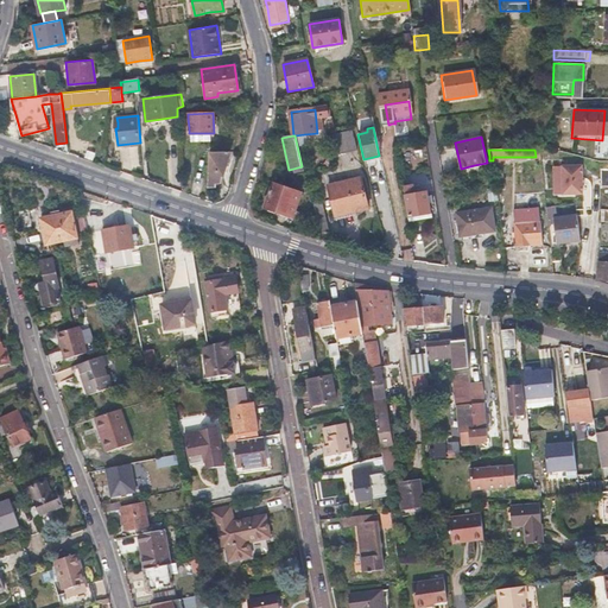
[(208,183),(211,184),(215,185),(220,184),(229,153),(210,153),(208,183)]
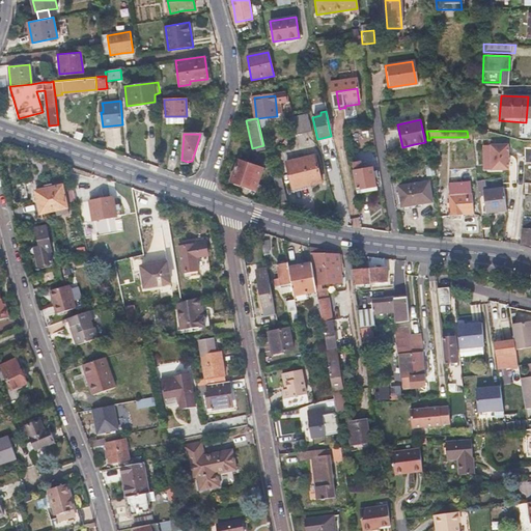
[(252,188),(256,189),(259,190),(260,185),(257,184),(262,168),(238,160),(230,182),(252,189),(252,188)]
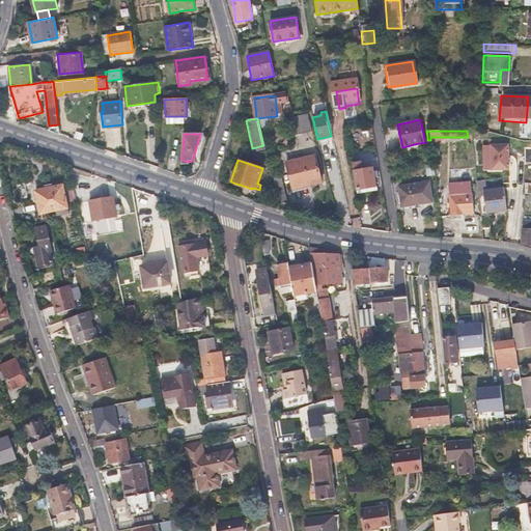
[(294,195),(307,192),(322,189),(315,162),(287,168),(294,195)]
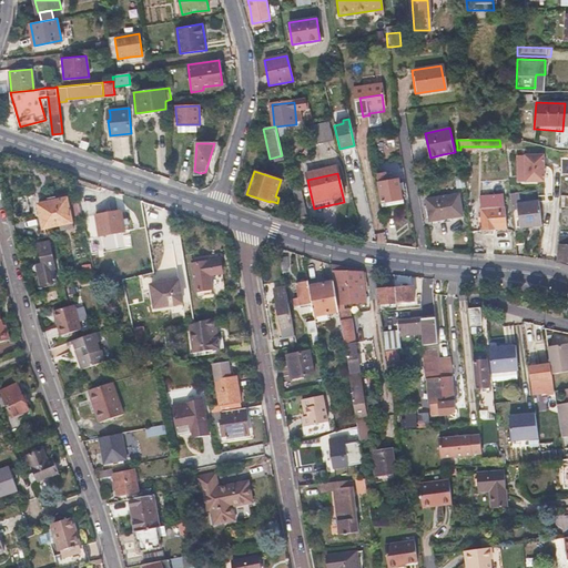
[(391,201),(395,200),(401,200),(396,180),(386,181),(384,173),(375,175),(382,208),(392,205),(391,201)]
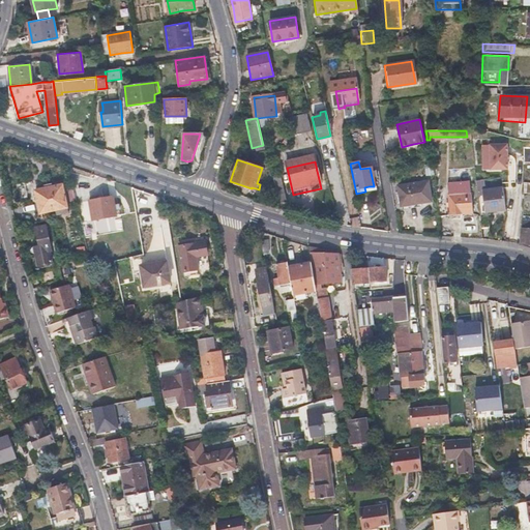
[(401,207),(415,205),(431,203),(428,182),(398,186),(401,207)]
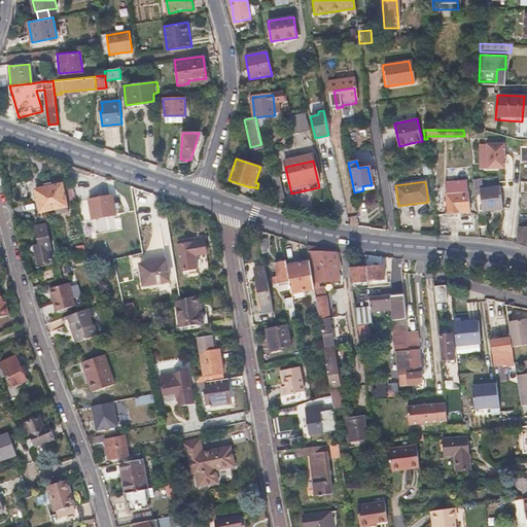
[(66,206),(64,195),(61,182),(34,189),(40,212),(66,206)]
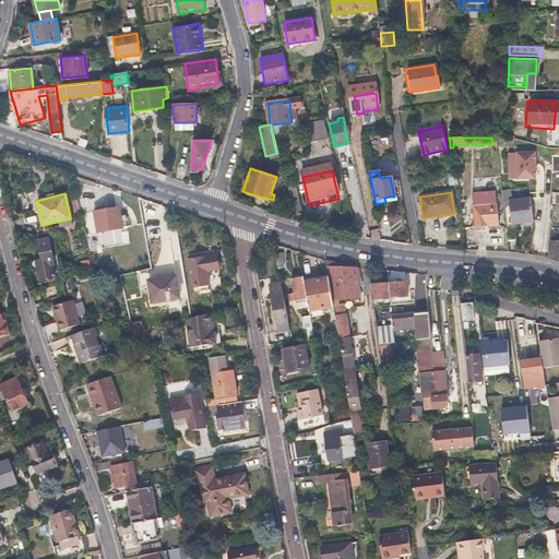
[(297,194),(294,195),(290,197),(294,212),(301,211),(297,194)]
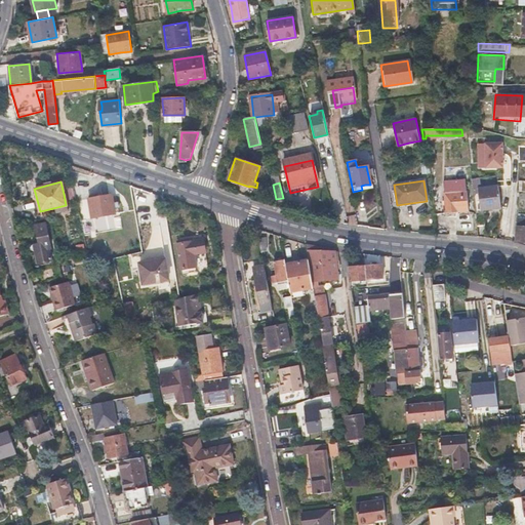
[(498,208),(496,192),(477,194),(476,185),(470,185),(472,199),(478,198),(480,210),(474,211),(476,227),(485,226),(483,210),(498,208)]
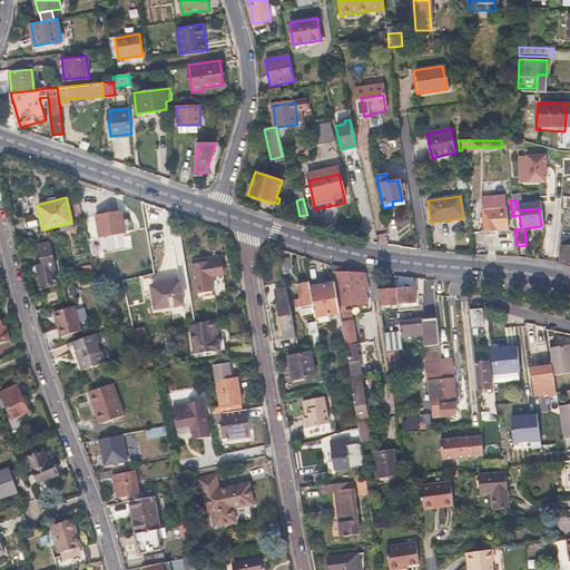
[(483,231),(495,228),(508,227),(504,205),(480,208),(483,231)]
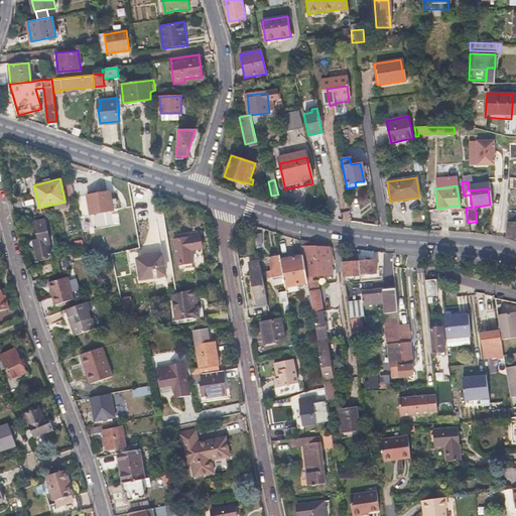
[(425,211),(430,210),(435,209),(432,188),(423,189),(425,211)]
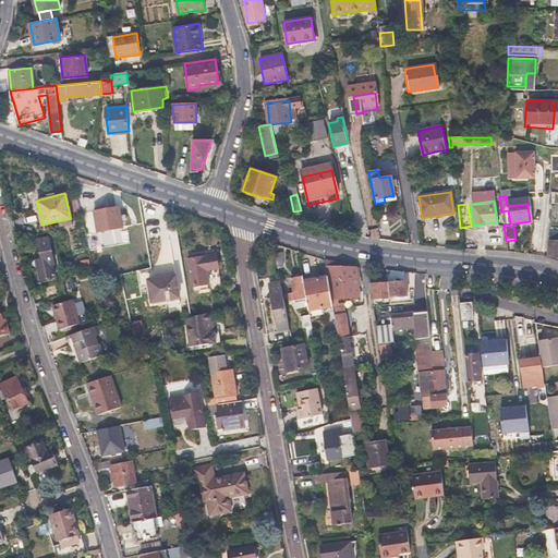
[(122,227),(120,217),(118,207),(94,211),(97,231),(122,227)]
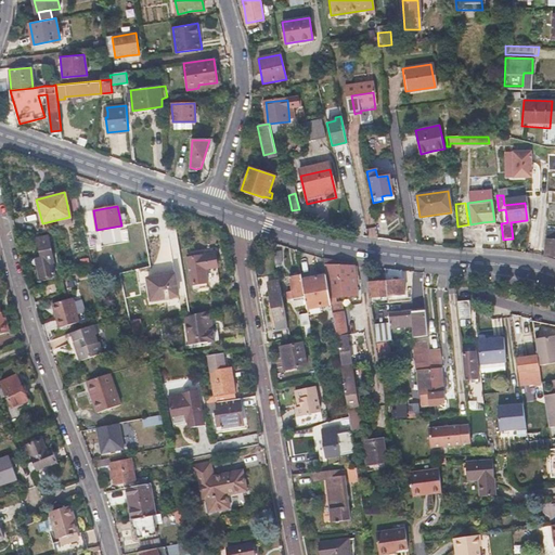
[(544,256),(552,257),(554,256),(554,232),(545,233),(544,256)]
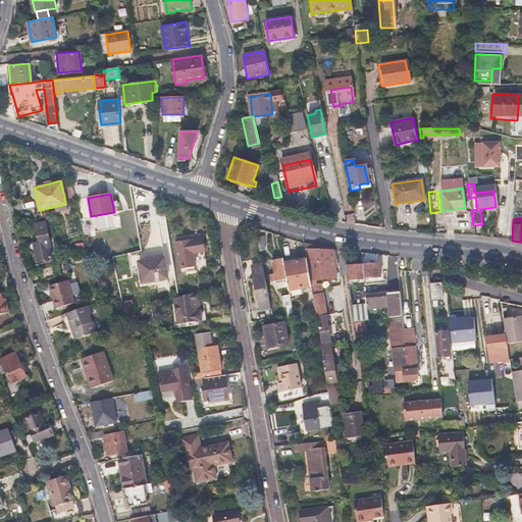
[(37,263),(44,261),(51,260),(49,248),(50,248),(45,222),(35,224),(40,250),(35,251),(37,263)]
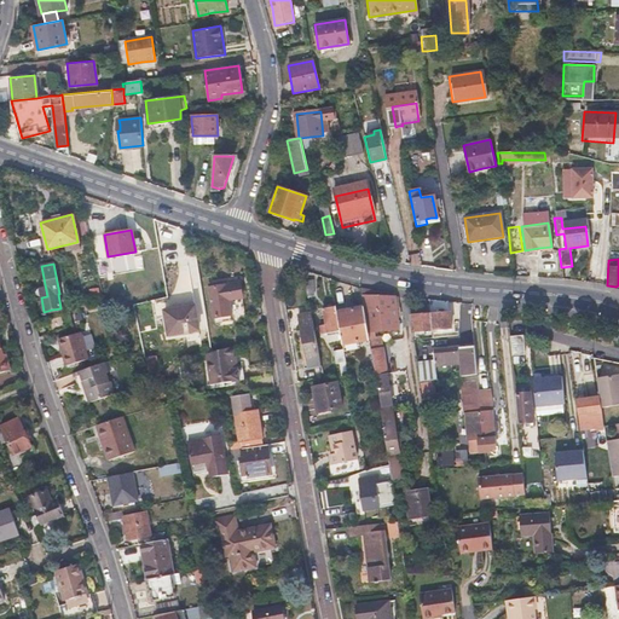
[(220,287),(209,288),(215,324),(246,319),(239,285),(220,289),(220,287)]
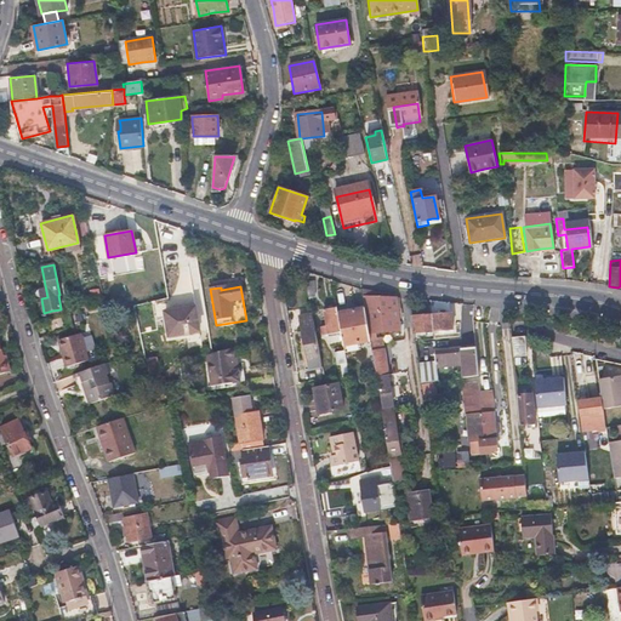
[(366,307),(368,320),(370,320),(371,331),(402,329),(396,298),(394,295),(363,288),(366,307)]
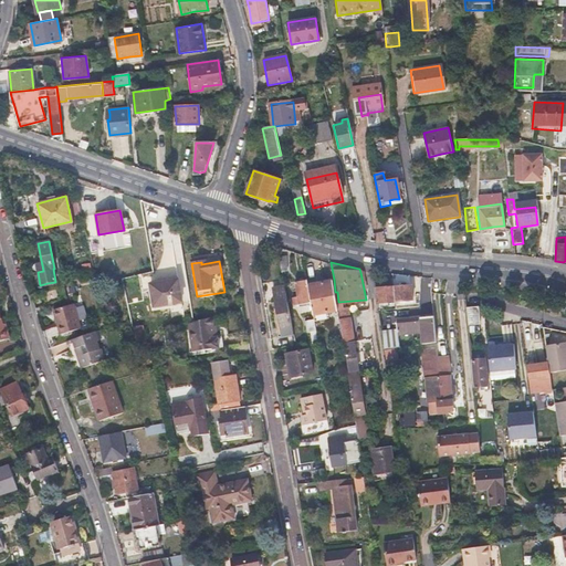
[(179,297),(176,286),(173,276),(147,284),(153,305),(179,297)]
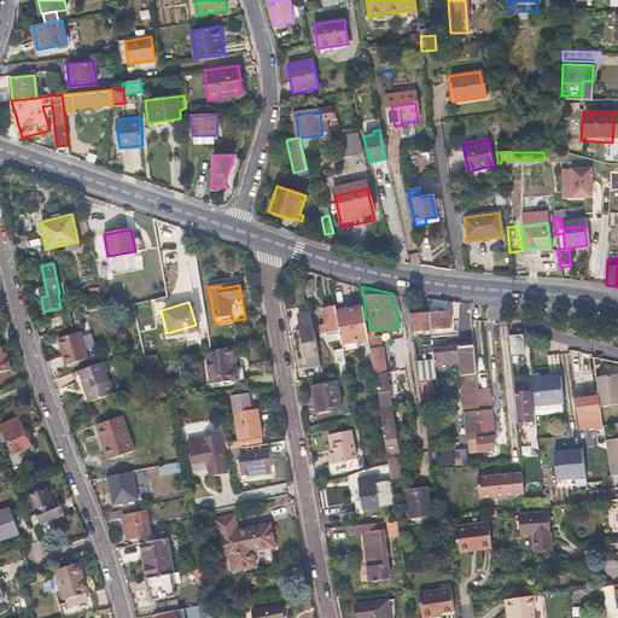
[(321,333),(340,330),(337,312),(336,305),(322,308),(326,322),(319,324),(321,333)]
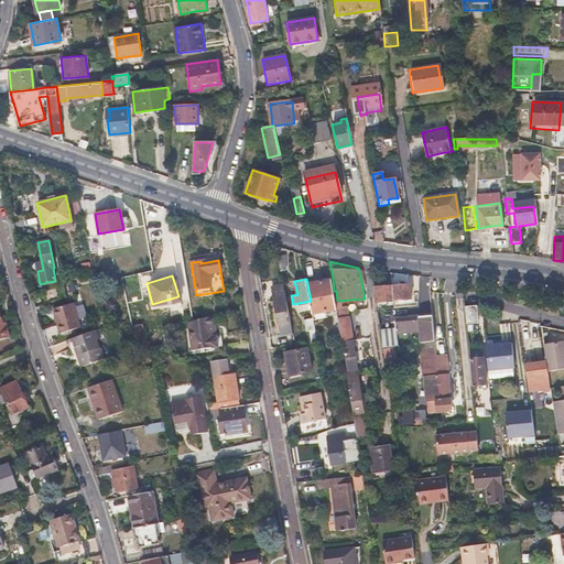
[(337,307),(334,291),(333,279),(307,284),(311,301),(313,313),(337,308),(338,314),(348,312),(347,305),(337,307)]
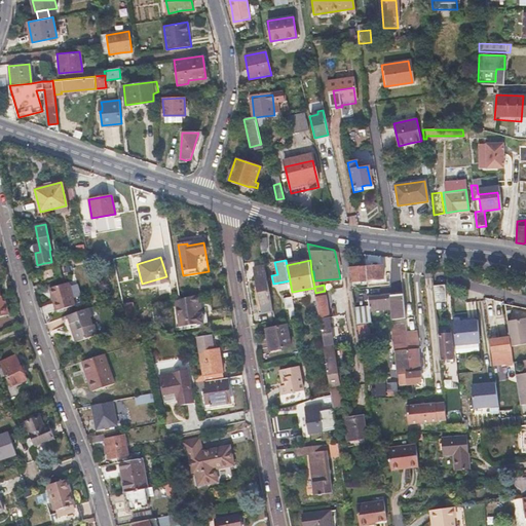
[(382,266),(367,267),(368,282),(383,280),(382,266)]
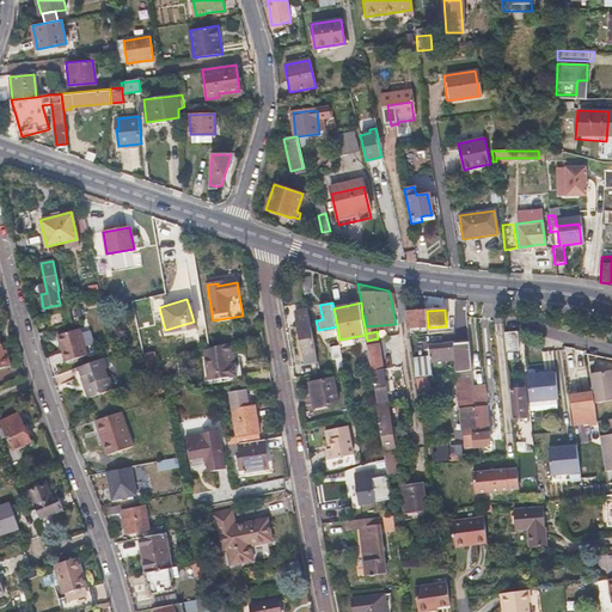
[(428,328),(427,311),(407,311),(409,325),(411,325),(411,329),(428,328)]
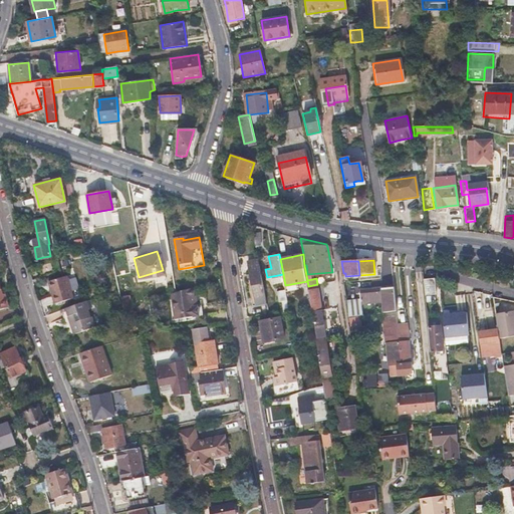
[(259,262),(254,263),(249,264),(251,274),(255,298),(266,296),(259,262)]
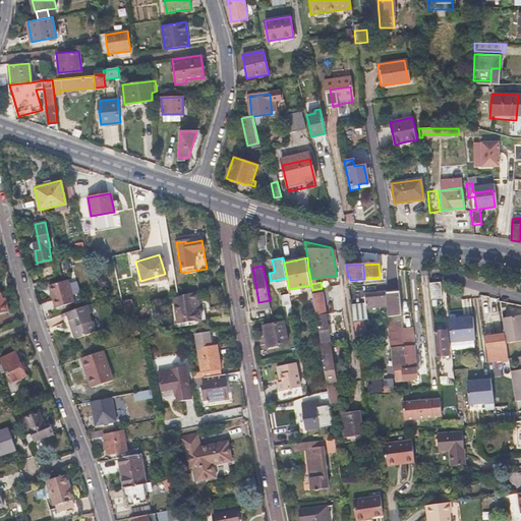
[(256,309),(259,309),(258,302),(254,278),(250,279),(256,309)]
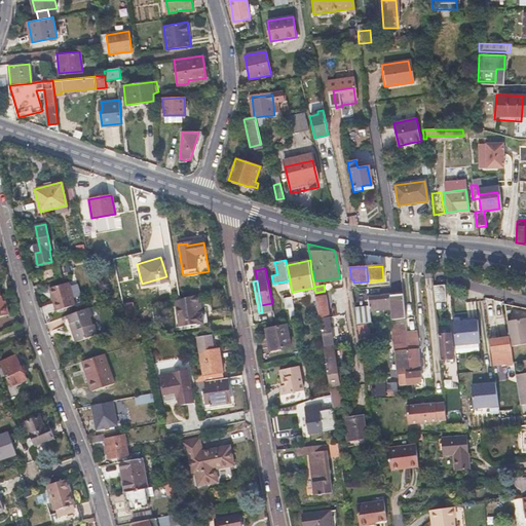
[(68,283),(49,288),(57,310),(75,304),(68,283)]
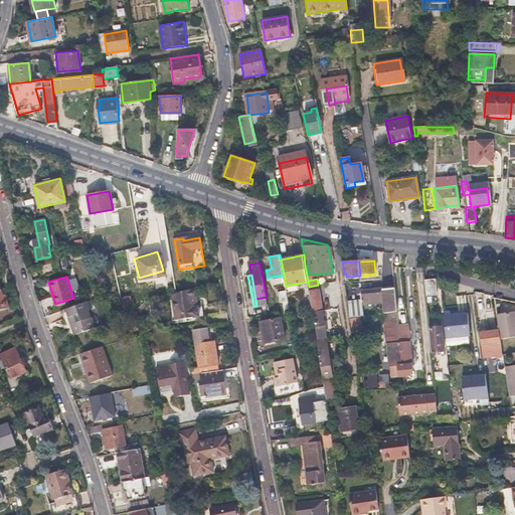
[(427,297),(433,297),(439,296),(437,281),(425,282),(427,297)]
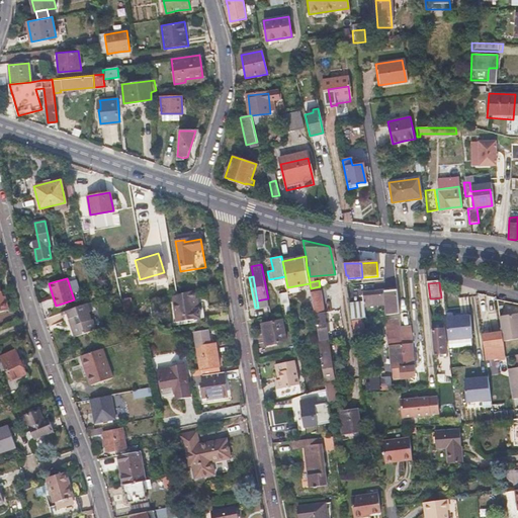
[(398,285),(380,287),(363,289),(364,305),(389,303),(390,315),(400,314),(398,285)]
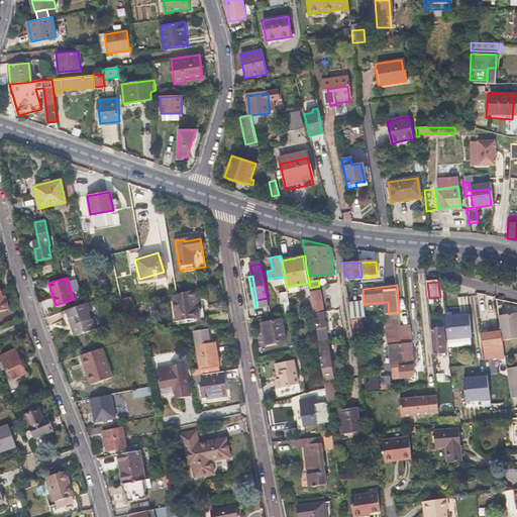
[(320,290),(319,286),(310,288),(314,313),(323,312),(319,290),(320,290)]
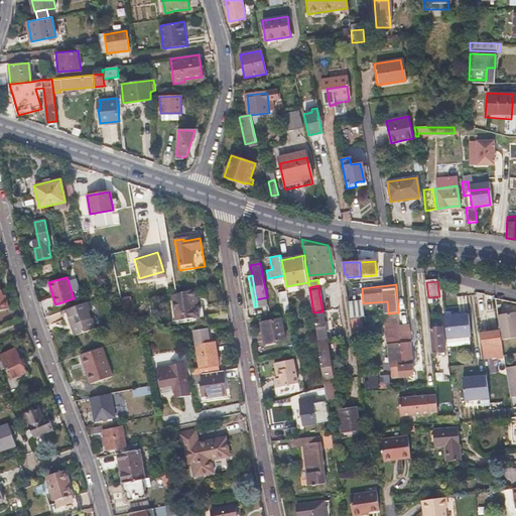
[(0,310),(9,308),(8,303),(7,299),(4,300),(3,295),(0,287),(0,310)]
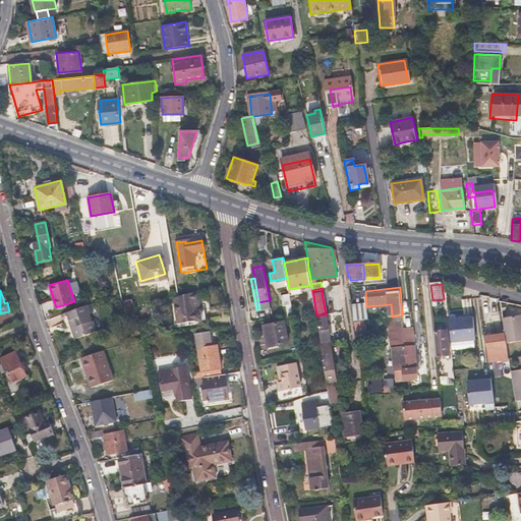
[(189,325),(189,324),(189,323),(206,320),(200,292),(195,293),(194,292),(174,297),(179,327),(189,325)]
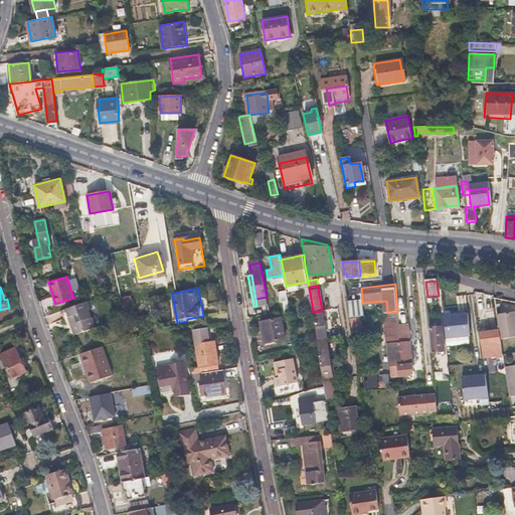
[(287,290),(282,291),(278,292),(280,303),(282,303),(284,313),(291,311),(287,290)]
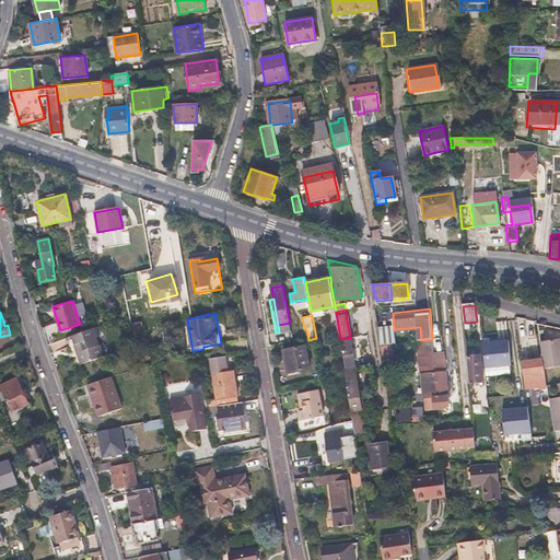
[(520,343),(524,343),(528,342),(524,317),(516,318),(520,343)]
